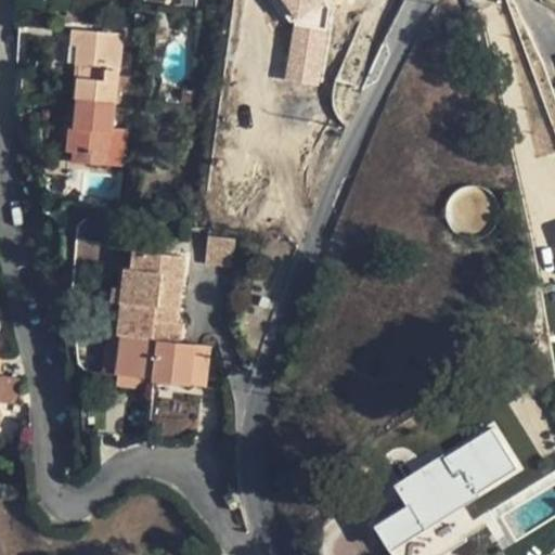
[(282,0),(295,20),(287,78),(318,82),(330,0),(328,0),(282,0)]
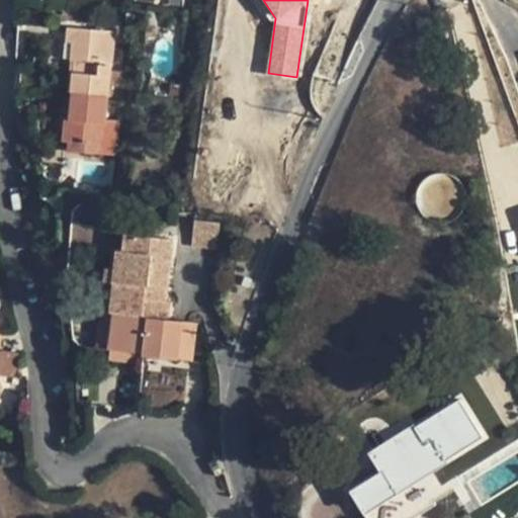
[(67,41),(74,41),(79,42),(81,29),(69,28),(67,41)]
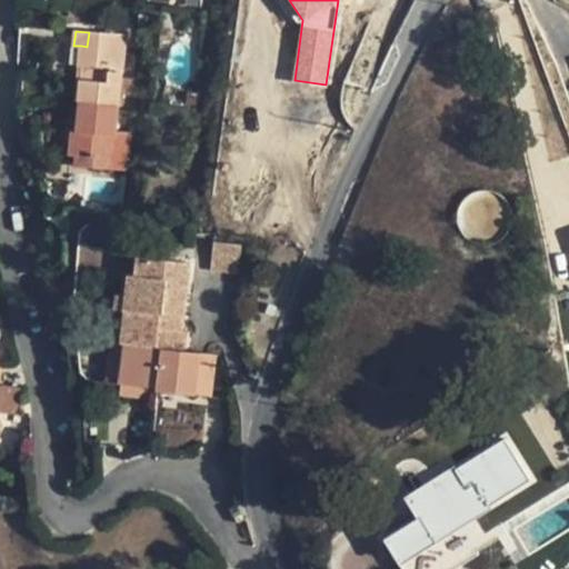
[(81,46),(76,100),(81,101),(118,105),(121,78),(127,36),(89,32),(87,47),(81,46)]
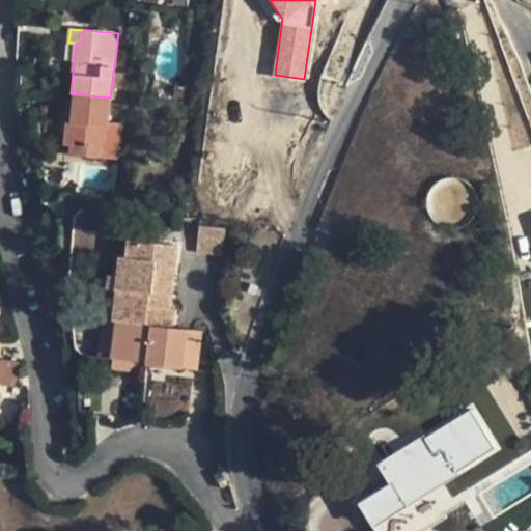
[(128,75),(113,73),(110,98),(111,99),(124,100),(128,75)]
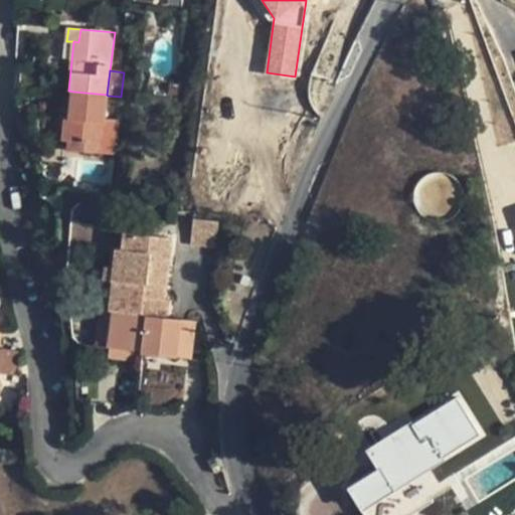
[(178,83),(169,83),(168,95),(177,96),(178,83)]
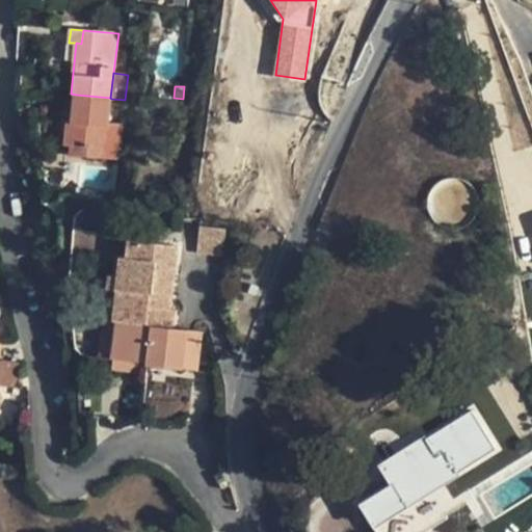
[(108,125),(111,99),(110,98),(76,95),(73,123),(68,123),(65,143),(72,144),(71,154),(105,157),(108,125)]
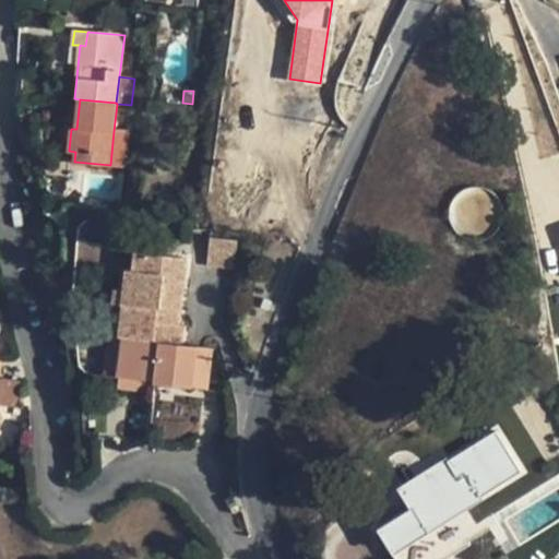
[(129,132),(114,131),(110,165),(125,167),(129,132)]
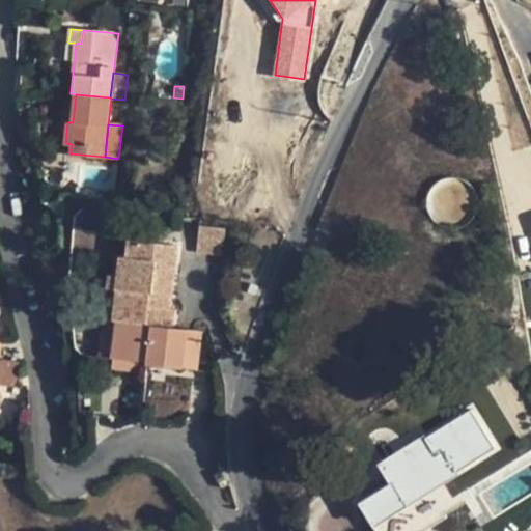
[(223,253),(224,227),(199,225),(197,251),(223,253)]
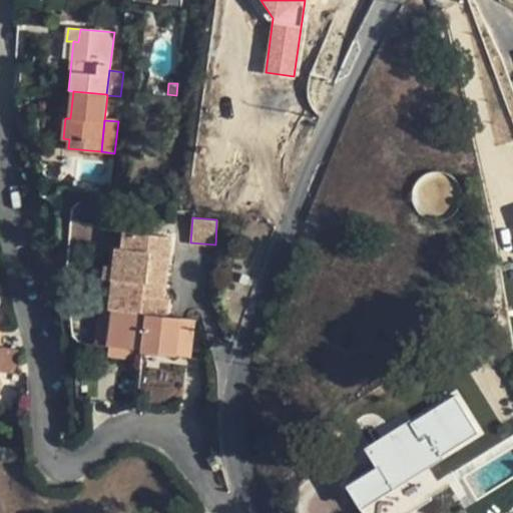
[(110,309),(115,309),(146,314),(166,316),(169,298),(165,298),(172,236),(125,231),(123,246),(117,246),(115,267),(114,279),(110,309)]
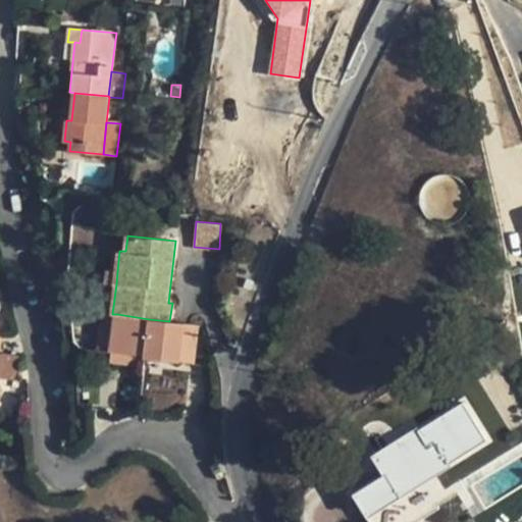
[(116,283),(117,271),(108,270),(106,282),(116,283)]
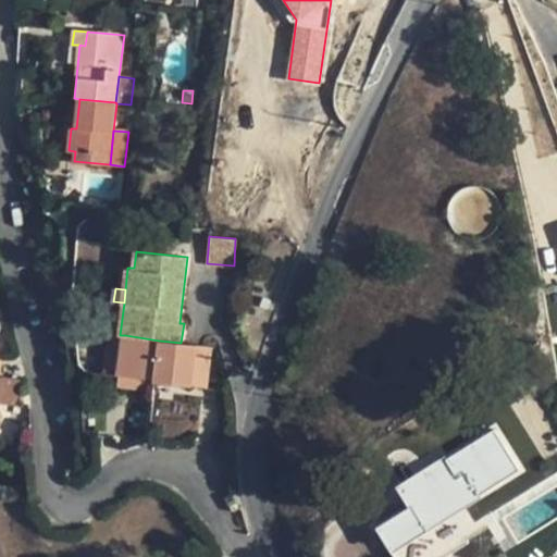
[(263,297),(261,305),(269,308),(271,299),(263,297)]
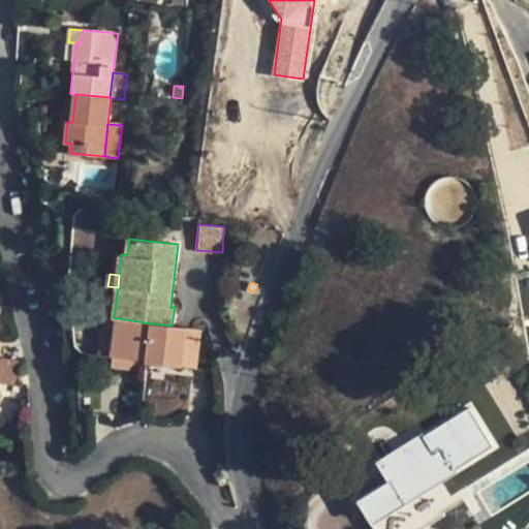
[(113,356),(119,318),(114,318),(102,317),(98,354),(113,356)]
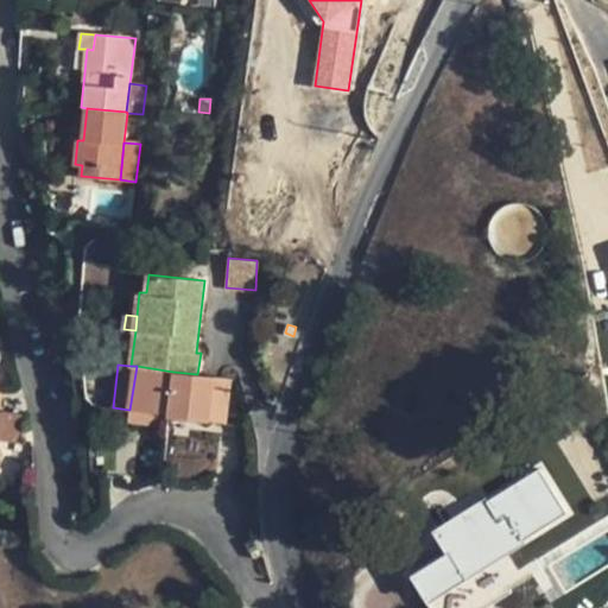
[(130,410),(169,415),(173,372),(137,366),(130,410)]
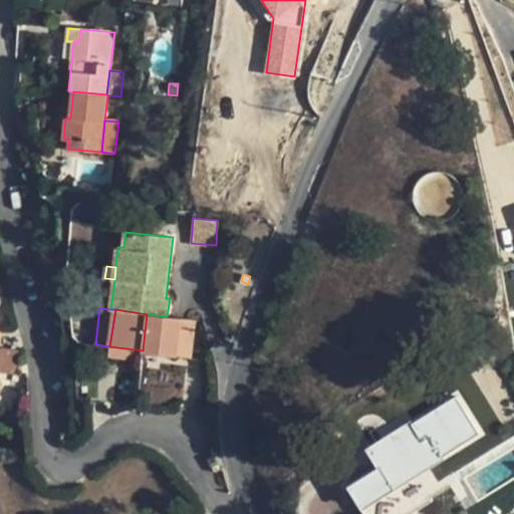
[(167,316),(147,314),(143,350),(176,354),(181,318),(167,316)]
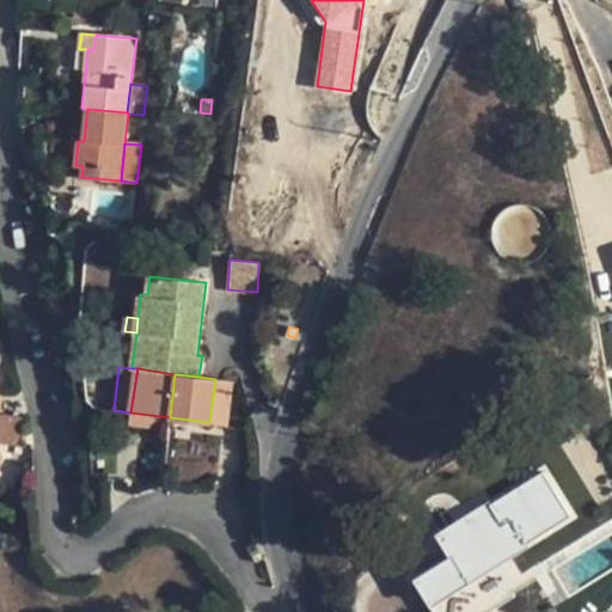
[(209,422),(225,424),(232,381),(215,379),(209,422)]
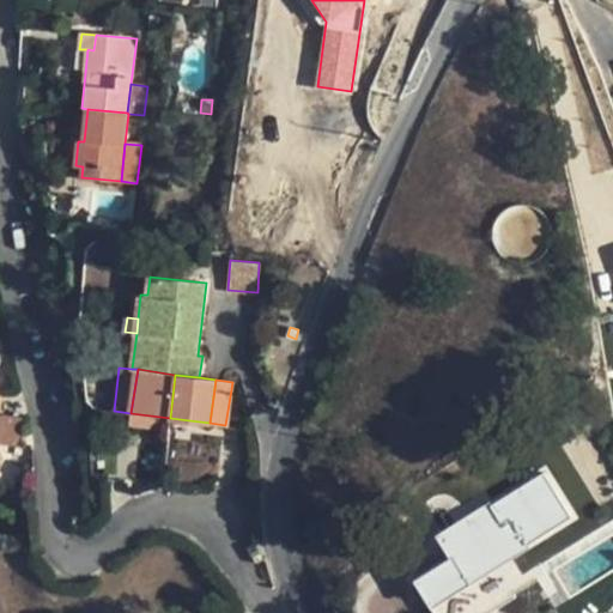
[(569,414),(574,422),(584,414),(578,407),(569,414)]
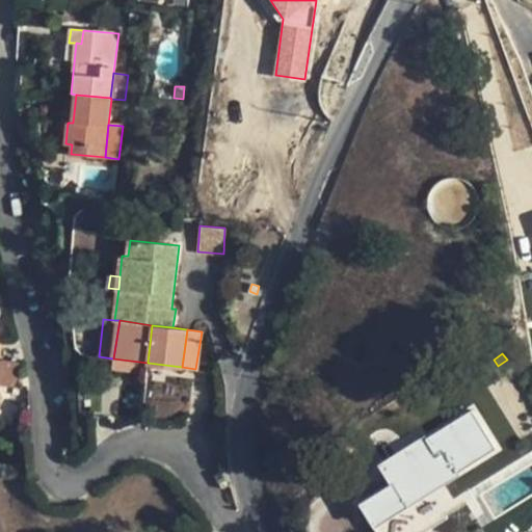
[(0,384),(16,387),(19,360),(0,356),(0,384)]
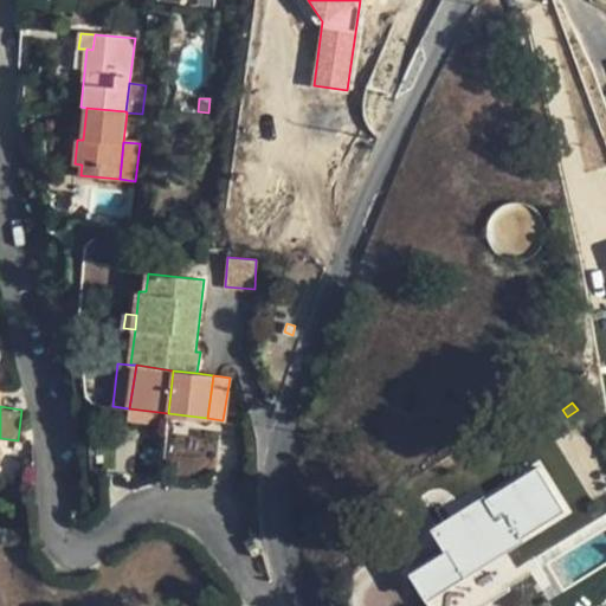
[(166,425),(168,413),(129,408),(128,420),(166,425)]
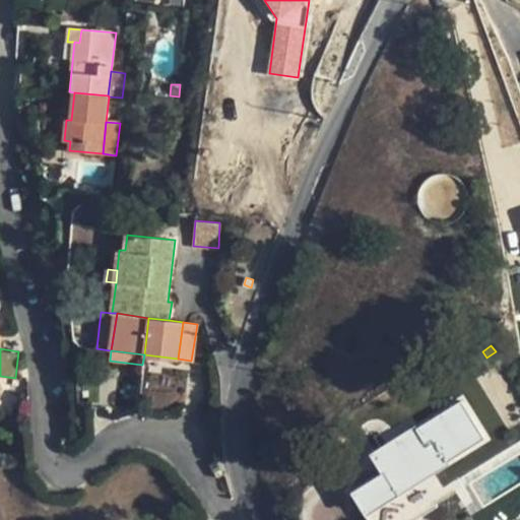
[(187,403),(186,373),(145,374),(146,404),(187,403)]
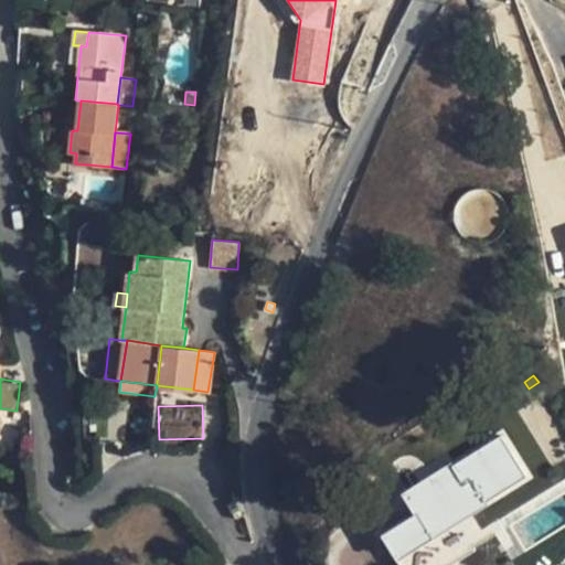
[(384,533),(398,557),(528,476),(501,435),(407,493),(417,512),(384,533)]
